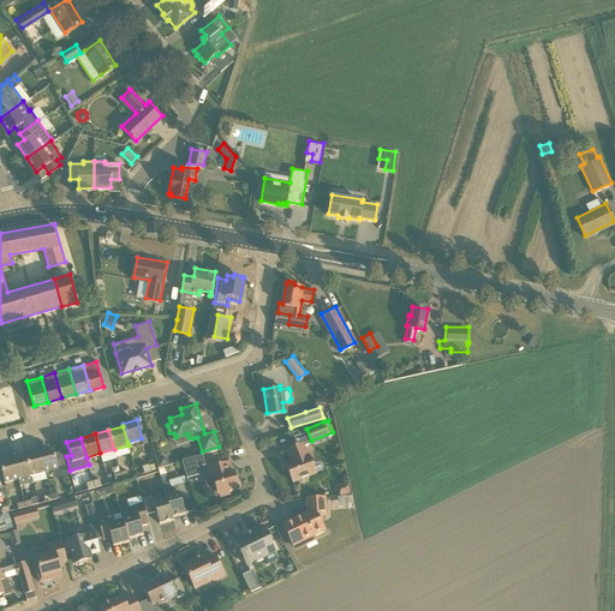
[(309,454),(308,454),(303,442),(287,448),(292,460),(286,462),(293,480),(302,477),(302,479),(309,475),(308,474),(316,471),(309,454)]
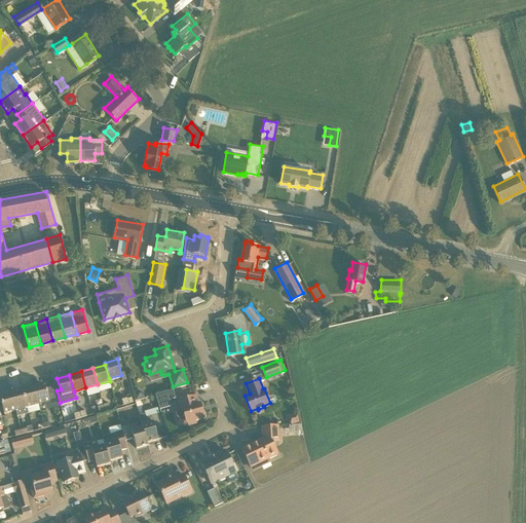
[(52,384),(46,386),(46,384),(39,386),(38,383),(34,384),(38,403),(44,401),(46,407),(59,404),(57,397),(55,397),(52,384)]
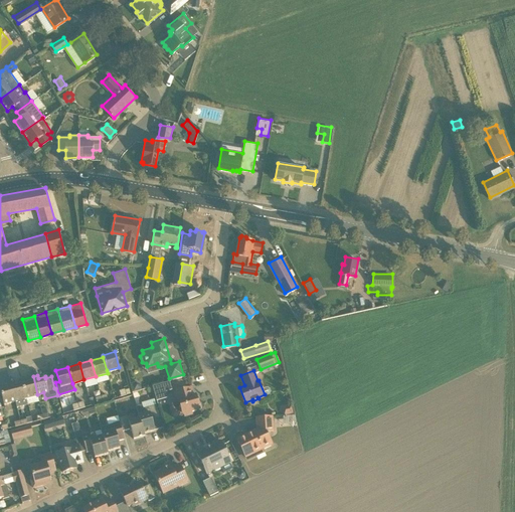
[(37,394),(33,376),(28,378),(29,381),(22,382),(26,396),(37,394)]
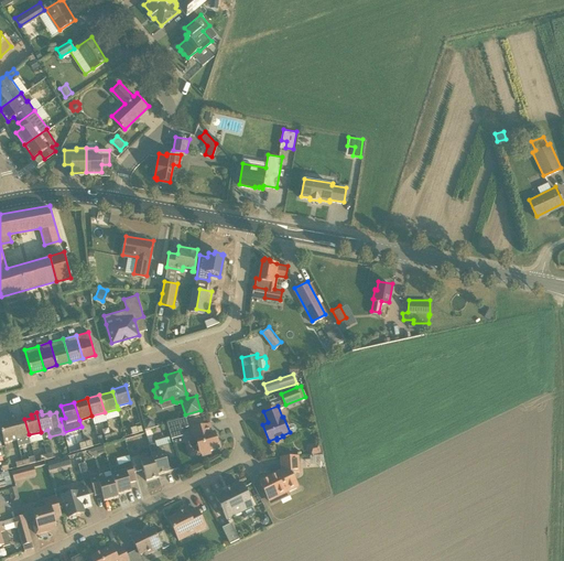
[(154,423),(153,419),(149,416),(144,418),(145,425),(154,423)]
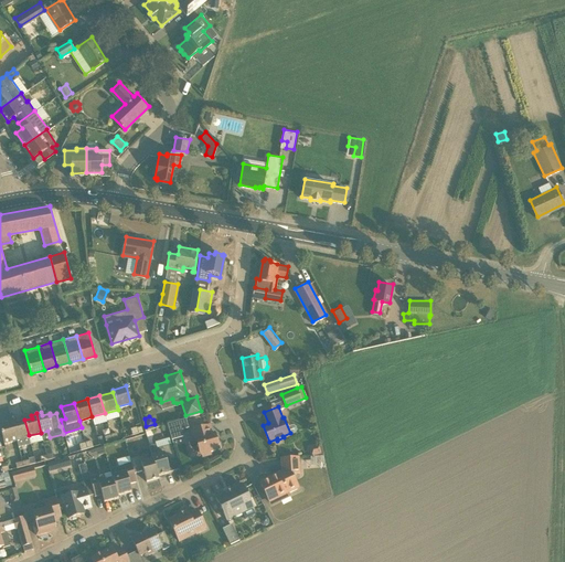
[(188,425),(185,416),(167,422),(171,437),(183,434),(181,427),(188,425)]
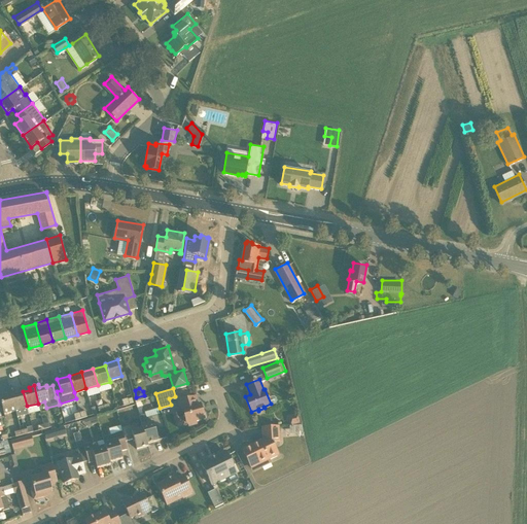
[(27,406),(23,391),(16,393),(15,390),(10,391),(15,409),(27,406)]
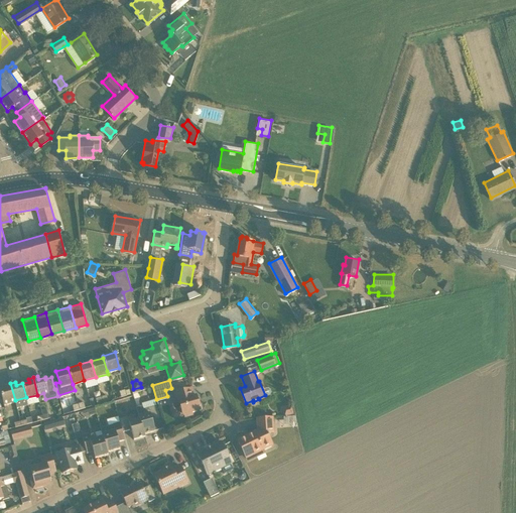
[(15,400),(10,383),(6,384),(6,387),(0,388),(0,389),(3,402),(15,400)]
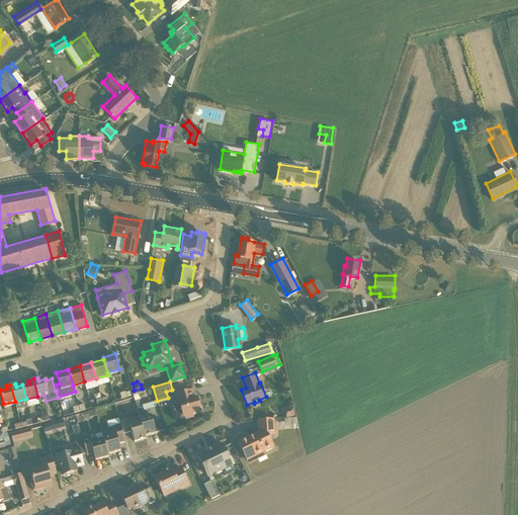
[(175,393),(179,406),(172,408),(174,417),(183,415),(185,414),(186,417),(193,415),(192,412),(201,410),(196,396),(194,396),(192,388),(175,393)]
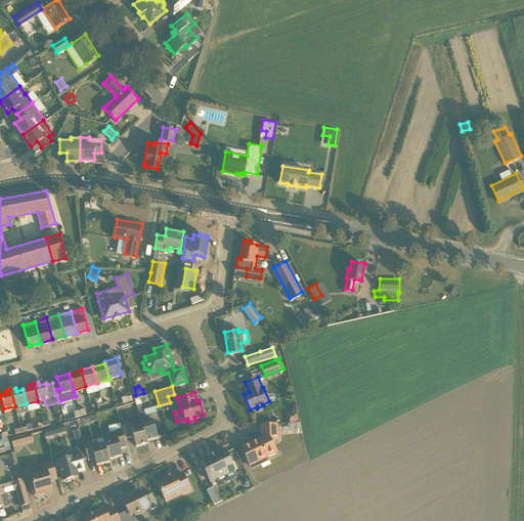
[(163,423),(159,409),(145,414),(144,409),(138,411),(141,424),(142,424),(146,439),(158,436),(155,426),(163,423)]
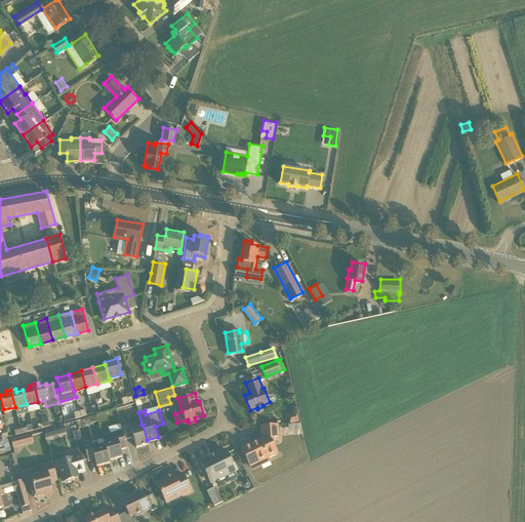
[(289,422),(298,419),(296,410),(287,412),(289,422)]
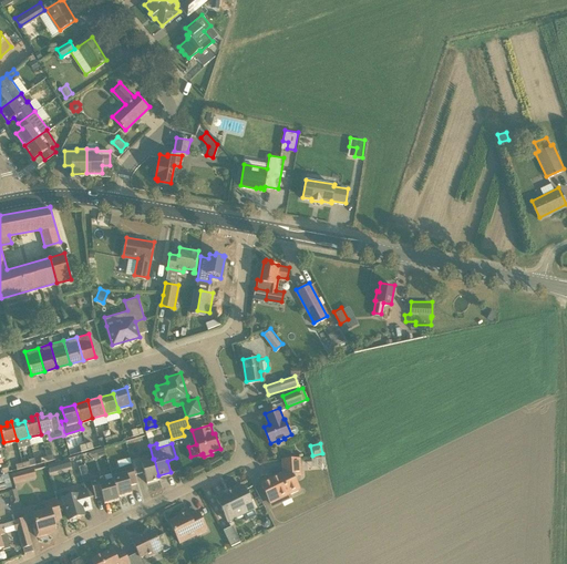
[(96,448),(99,454),(106,452),(104,445),(96,448)]
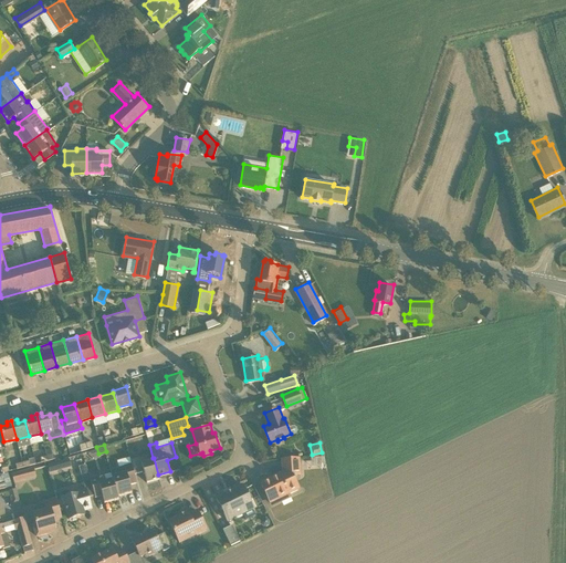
[(146,454),(130,458),(132,461),(135,472),(144,469),(147,480),(159,477),(158,475),(154,458),(153,458),(147,459),(146,454)]
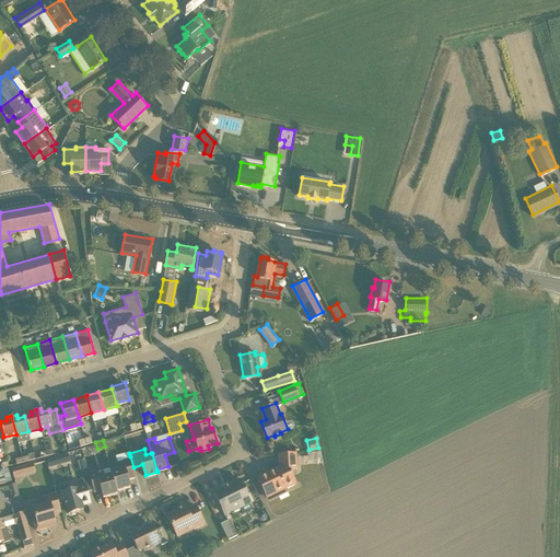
[(298,466),(295,451),(279,452),(280,465),(257,476),(267,496),(295,482),(289,467),(298,466)]
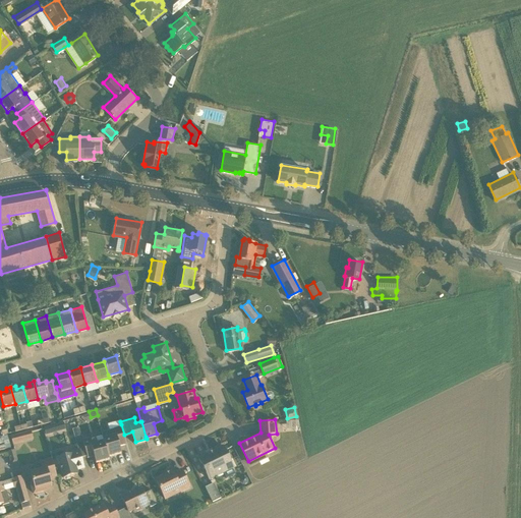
[(54,430),(52,423),(44,425),(46,433),(54,430)]
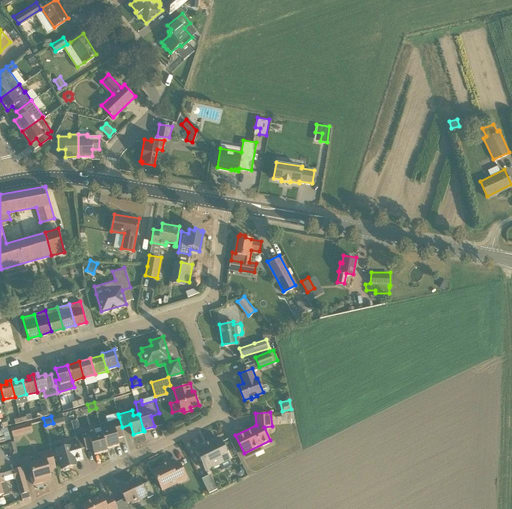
[(122,427),(119,417),(112,419),(114,426),(101,429),(106,447),(119,443),(117,436),(123,434),(122,427)]
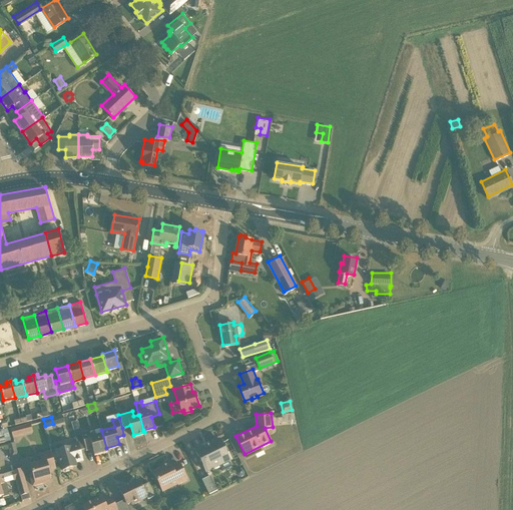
[(71,421),(76,442),(77,441),(79,448),(85,447),(81,432),(80,427),(79,427),(77,419),(71,421)]
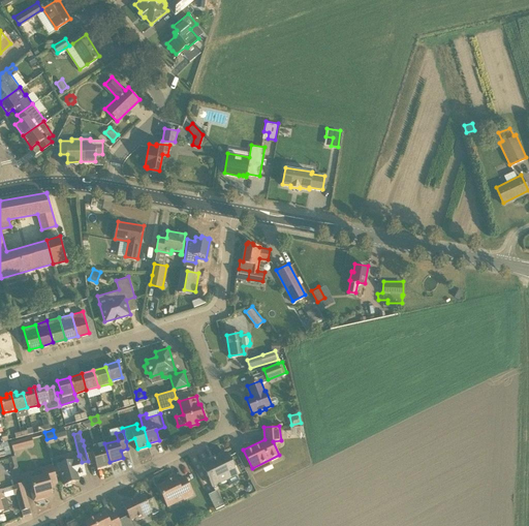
[(12,449),(13,449),(22,446),(24,445),(22,437),(20,438),(10,440),(12,449)]
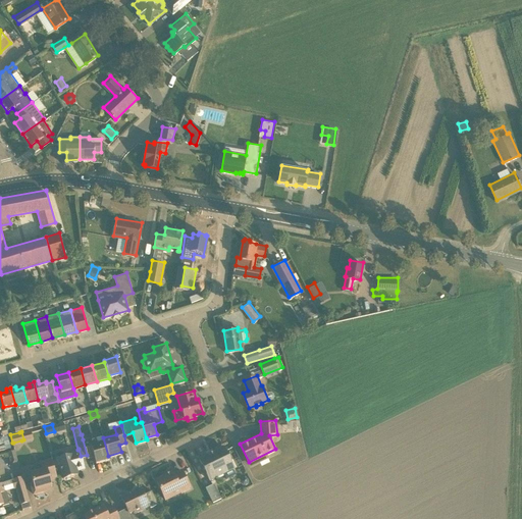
[(102,433),(96,435),(83,439),(88,456),(94,455),(96,462),(109,458),(108,456),(103,437),(102,433)]
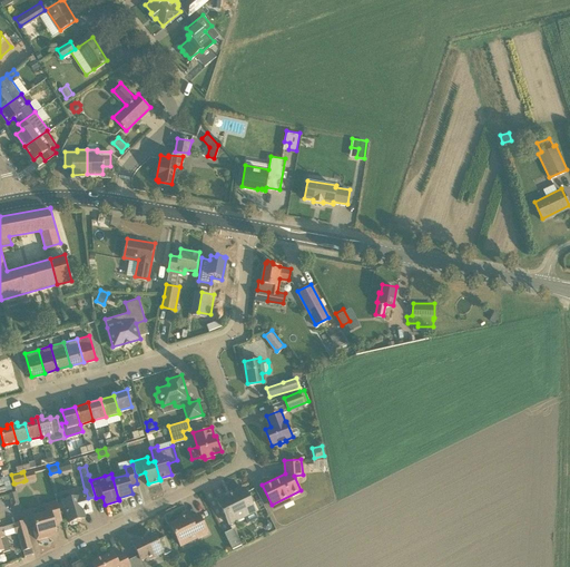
[(254,509),(255,509),(244,486),(217,499),(228,522),(244,515),(254,509)]
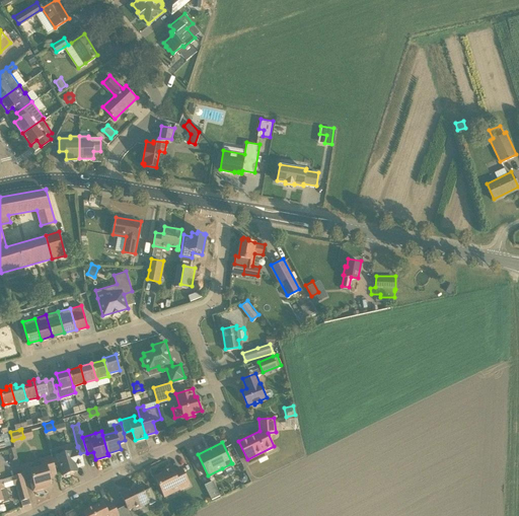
[(14,445),(7,447),(11,460),(18,458),(14,445)]
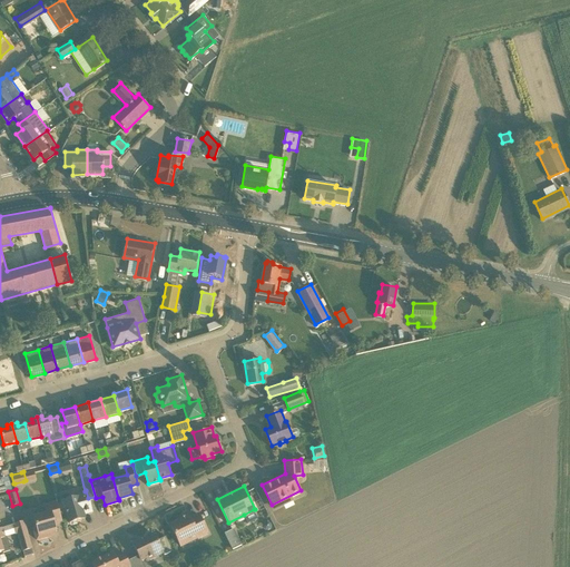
[(88,498),(86,490),(85,491),(70,495),(71,498),(64,499),(69,521),(71,520),(72,521),(77,521),(77,519),(85,517),(84,512),(91,510),(88,498)]
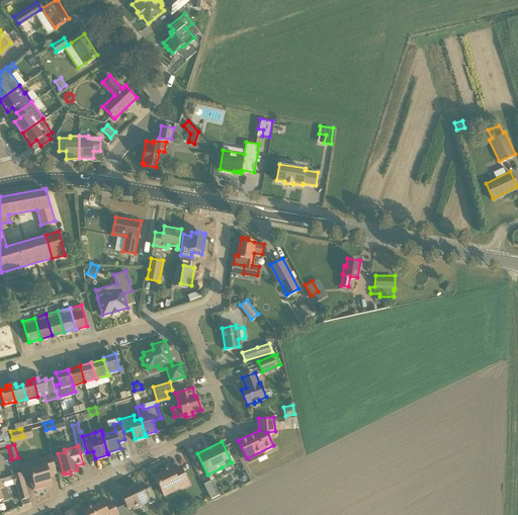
[(57,471),(52,454),(39,457),(41,465),(30,468),(32,478),(30,478),(33,489),(46,485),(45,483),(51,481),(50,474),(57,471)]
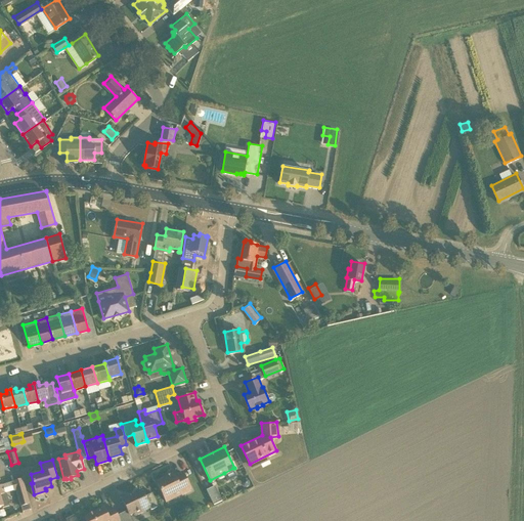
[(157,480),(166,500),(190,487),(182,470),(174,474),(173,472),(157,480)]
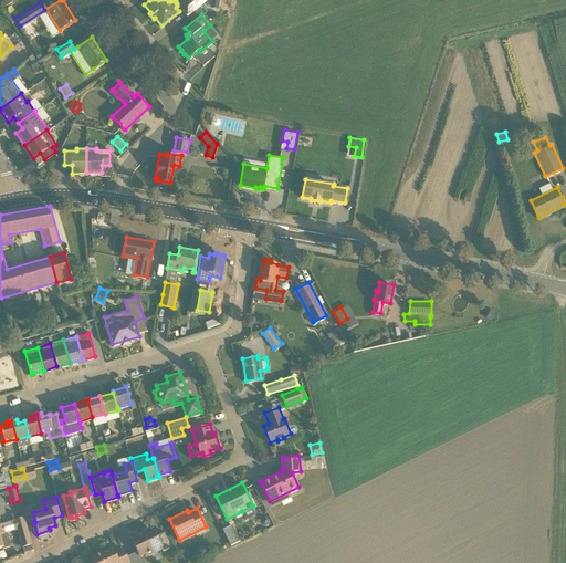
[(33,549),(23,515),(12,519),(12,521),(13,521),(14,528),(18,528),(24,551),(33,549)]
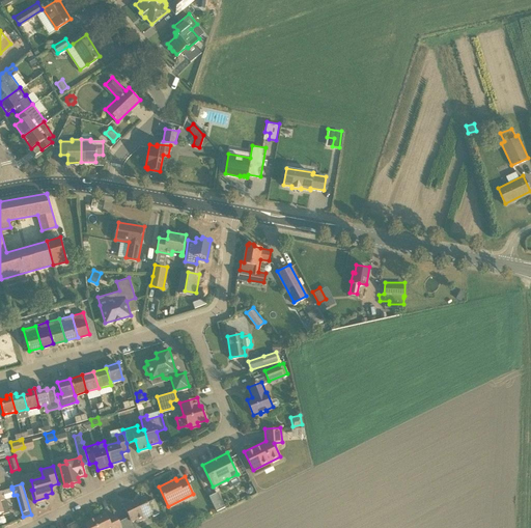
[(5,489),(3,490),(0,490),(0,511),(2,511),(3,512),(9,510),(9,509),(10,509),(5,489)]
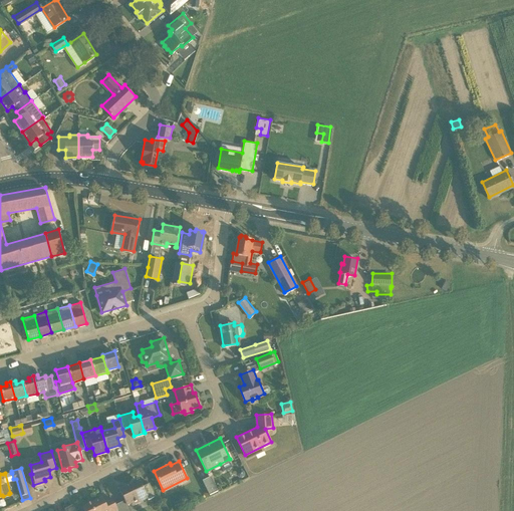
[(210,493),(218,489),(211,474),(202,479),(210,493)]
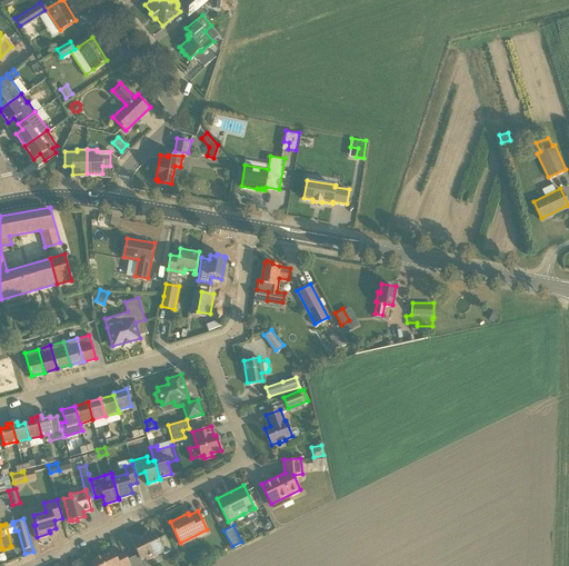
[(166,533),(157,537),(155,532),(145,537),(143,534),(132,539),(141,557),(146,555),(147,557),(162,550),(163,552),(172,547),(166,533)]
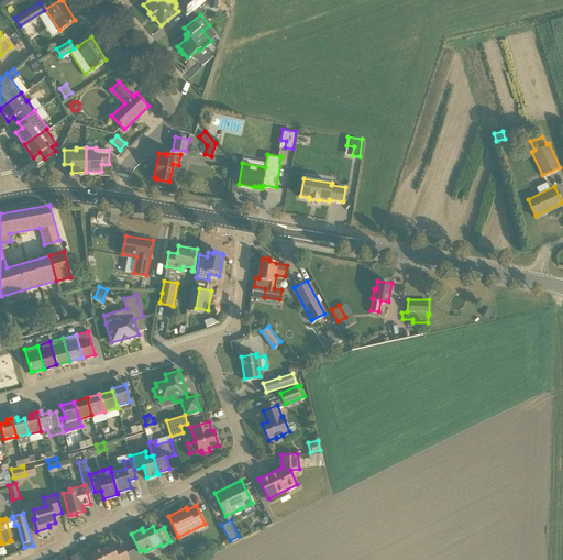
[(127,559),(129,559),(122,544),(113,548),(111,544),(90,553),(94,559),(127,559)]
